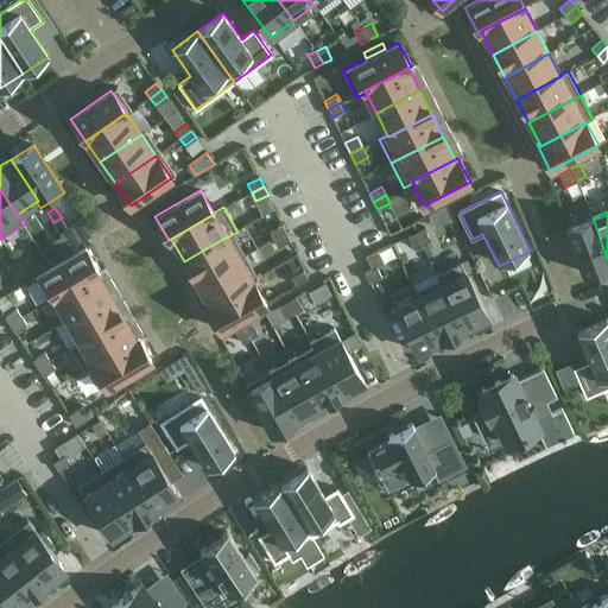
[(607,259),(593,217),(567,228),(584,273),(607,264),(607,259)]
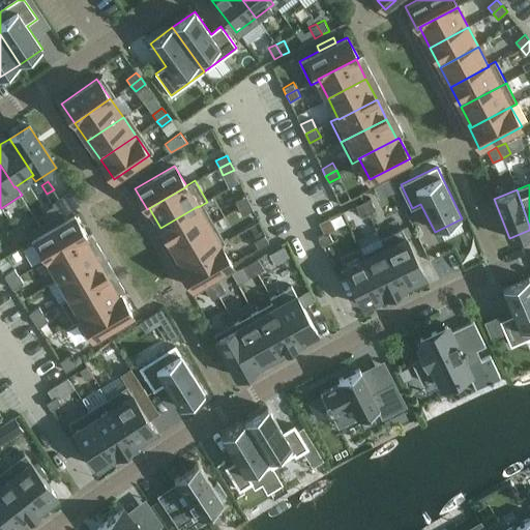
[(245,196),(235,201),(238,208),(249,203),(245,196)]
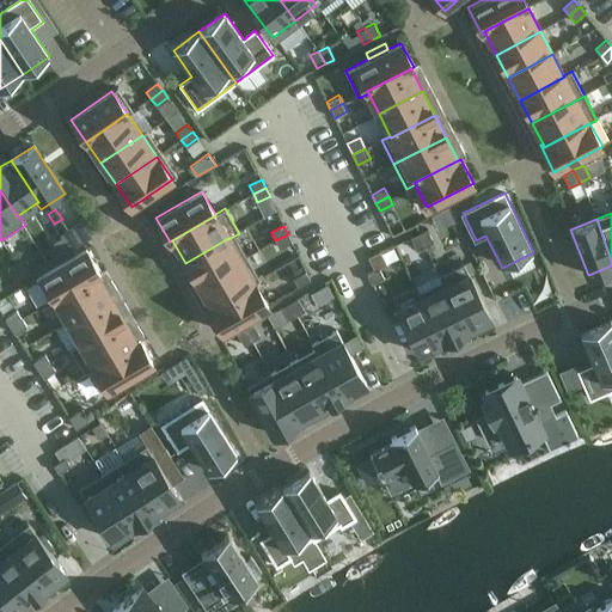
[(427,228),(418,233),(426,245),(434,242),(427,228)]
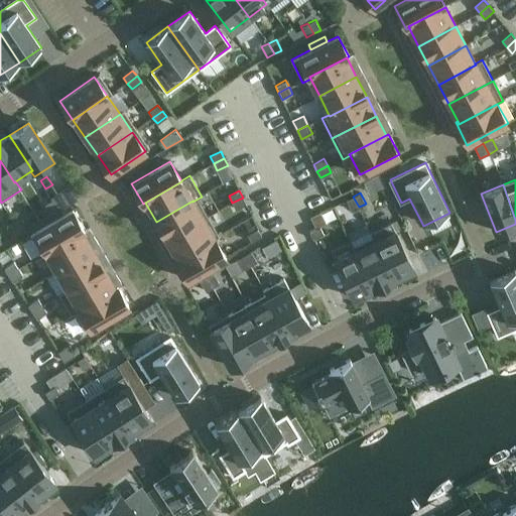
[(59,196),(52,200),(58,210),(66,206),(59,196)]
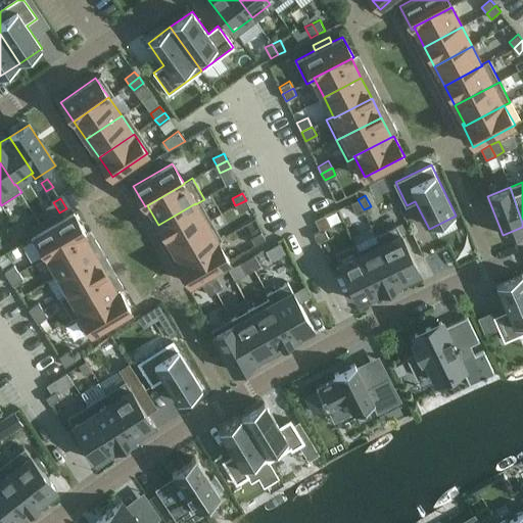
[(358,199),(350,202),(357,214),(364,209),(358,199)]
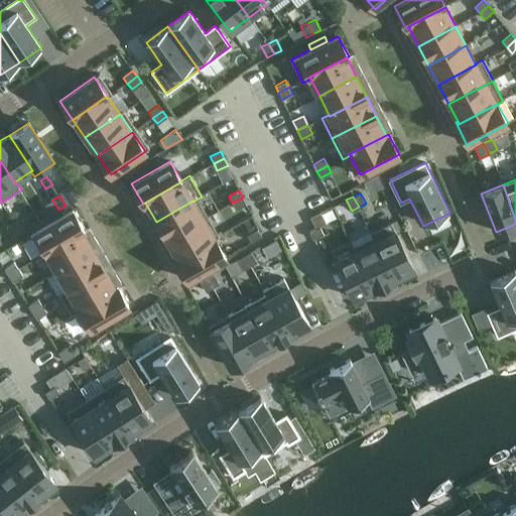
[(243,198),(232,203),(236,210),(246,205),(243,198)]
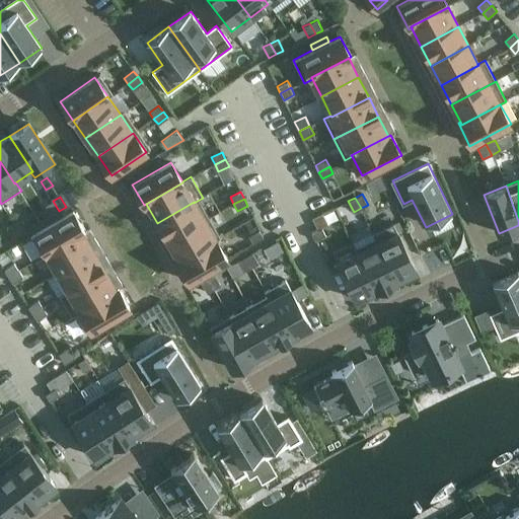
[(53,201),(46,205),(52,215),(59,211),(53,201)]
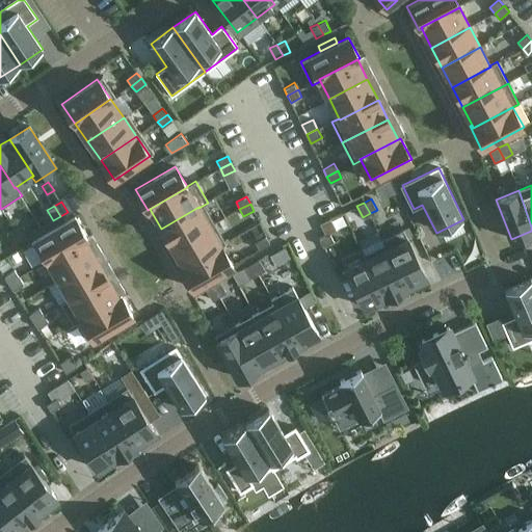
[(198,207),(161,229),(173,247),(210,225),(198,208),(198,207)]
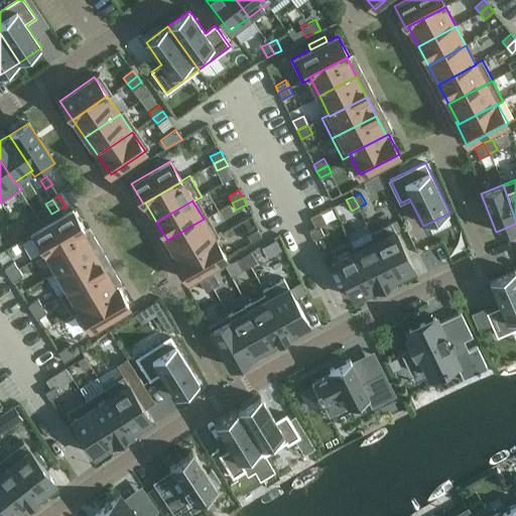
[(73,211),(31,235),(43,256),(47,254),(46,252),(84,230),(73,211)]
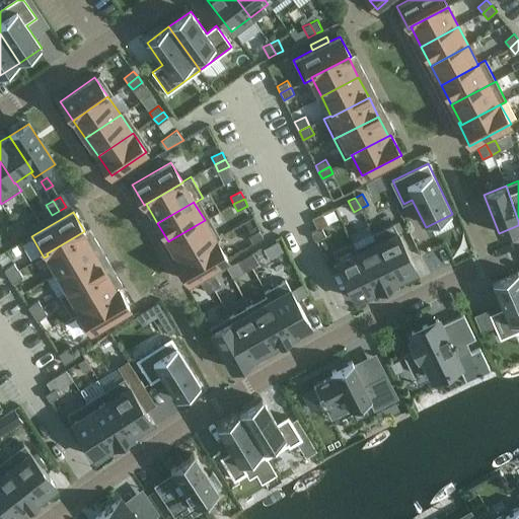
[(318,230),(322,228),(328,225),(322,214),(314,218),(312,219),(318,230)]
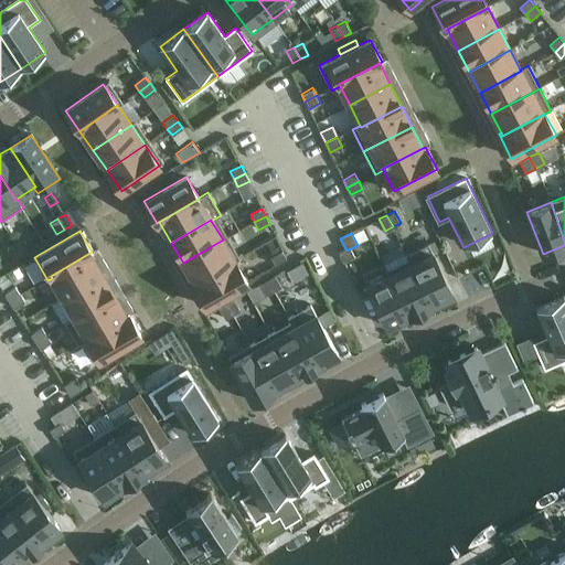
[(24,238),(17,243),(23,254),(31,249),(24,238)]
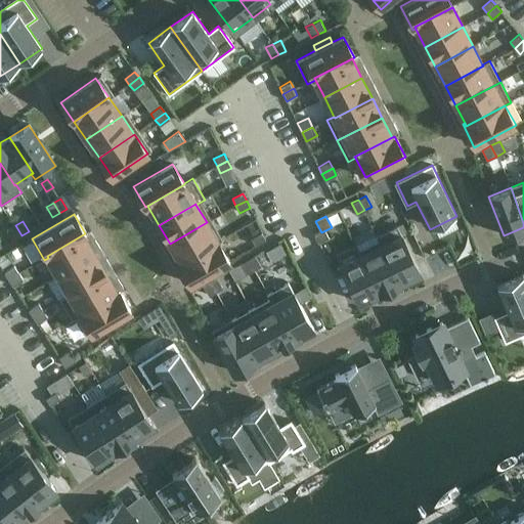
[(207,222),(170,244),(181,263),(217,242),(207,222)]
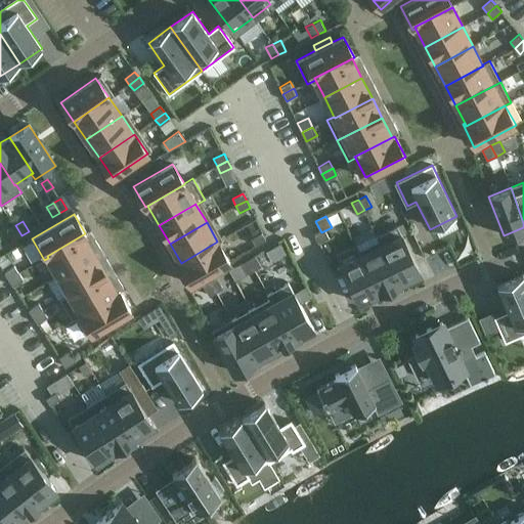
[(15,225),(8,229),(14,239),(22,235),(15,225)]
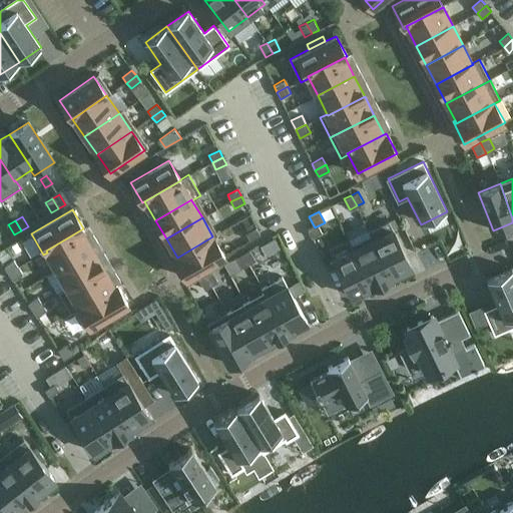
[(389,220),(368,231),(370,235),(371,235),(391,278),(412,268),(389,220)]
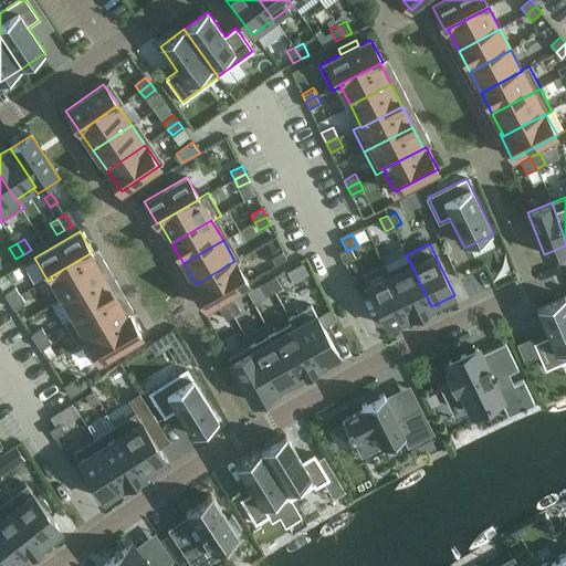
[(347,251),(339,254),(344,262),(355,257),(352,249),(347,251)]
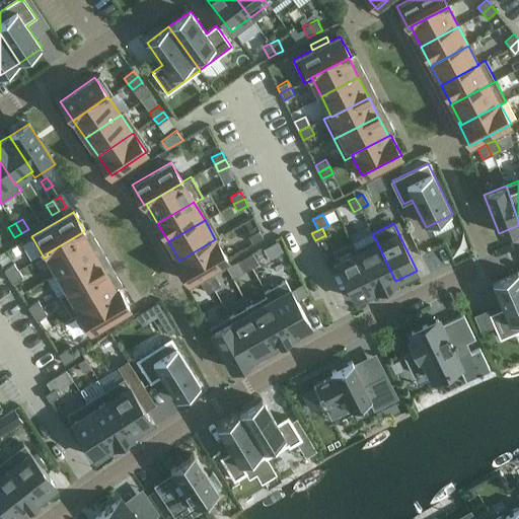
[(84,231),(47,253),(48,255),(58,273),(100,247),(89,229),(84,232),(84,231)]
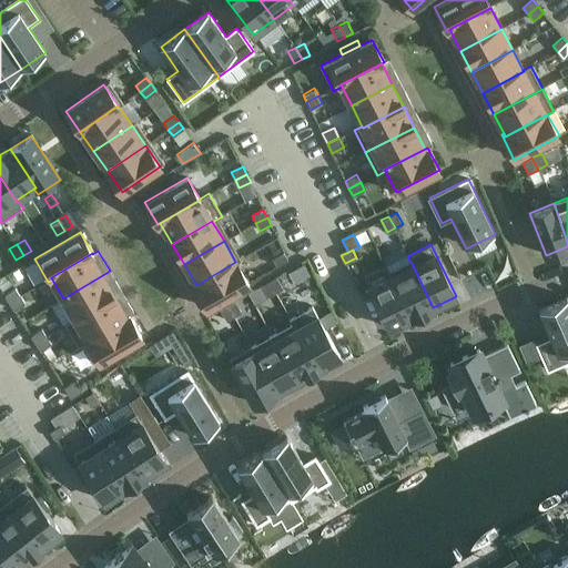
[(284,252),(272,259),(276,266),(288,260),(284,252)]
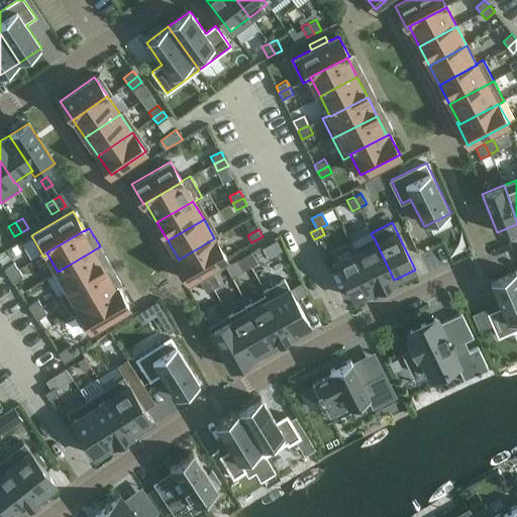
[(373,237),(352,247),(354,251),(355,250),(375,289),(394,280),(374,237),(373,237)]
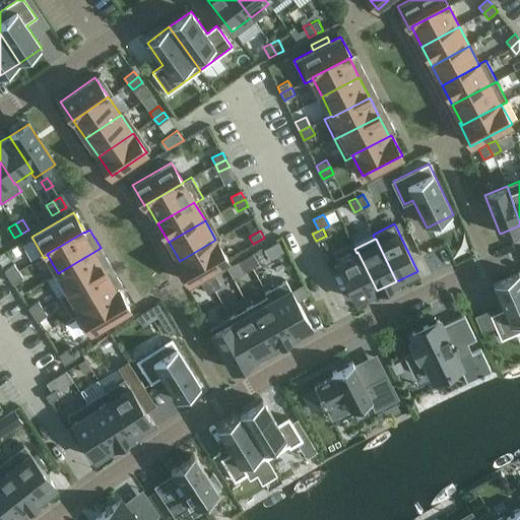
[(180,261),(178,262),(189,282),(228,260),(215,240),(180,261)]
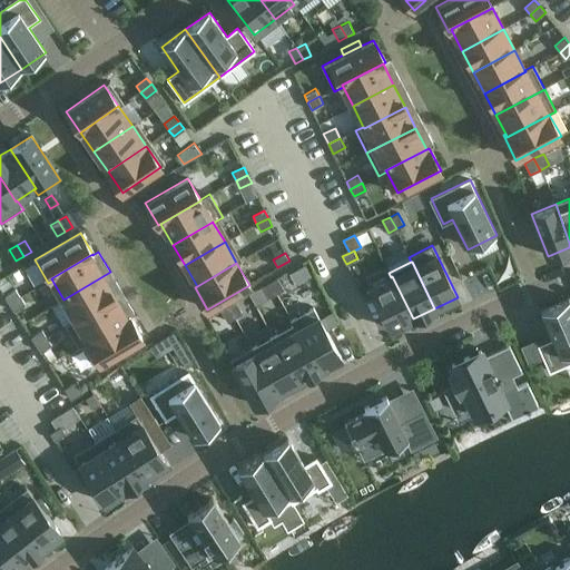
[(110,272),(64,300),(76,321),(123,293),(110,272)]
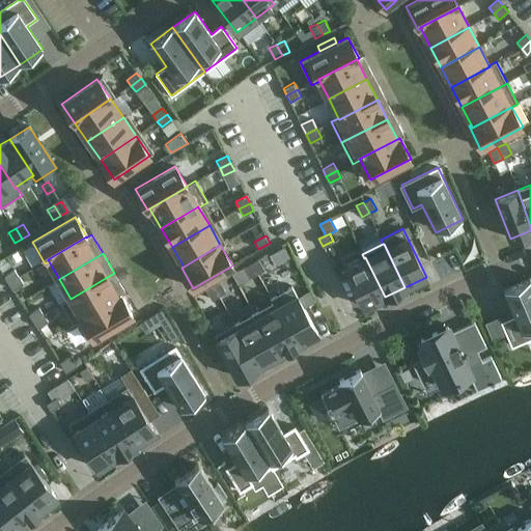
[(364,258),(344,268),(363,307),(385,297),(365,257),(364,258)]
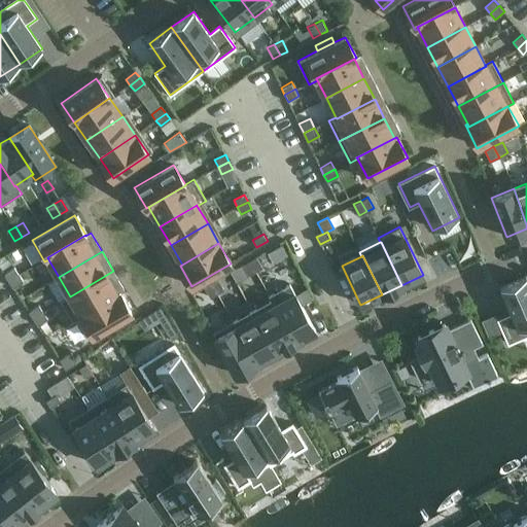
[(256,256),(249,260),(256,272),(262,268),(256,256)]
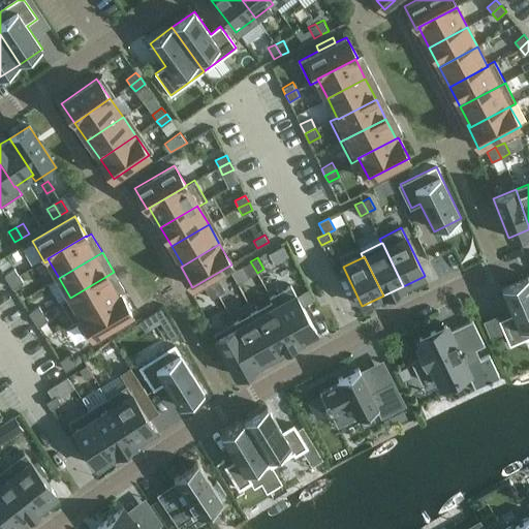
[(250,261),(244,266),(250,276),(257,273),(250,261)]
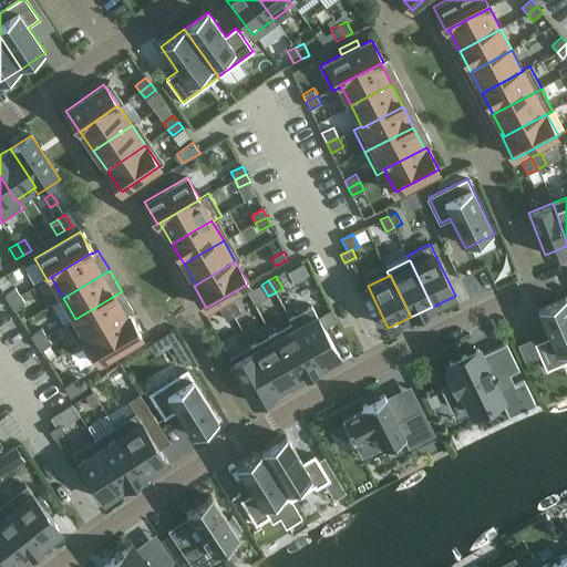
[(17,289),(4,297),(10,303),(21,297),(17,289)]
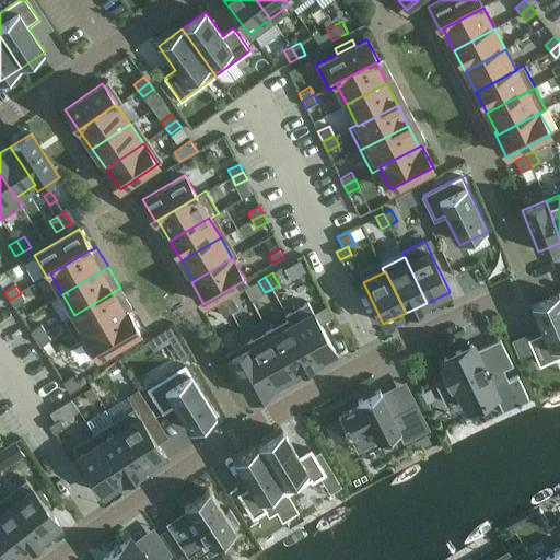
[(74,316),(67,321),(79,342),(82,340),(81,338),(127,311),(127,312),(132,308),(120,288),(74,315),(74,316)]
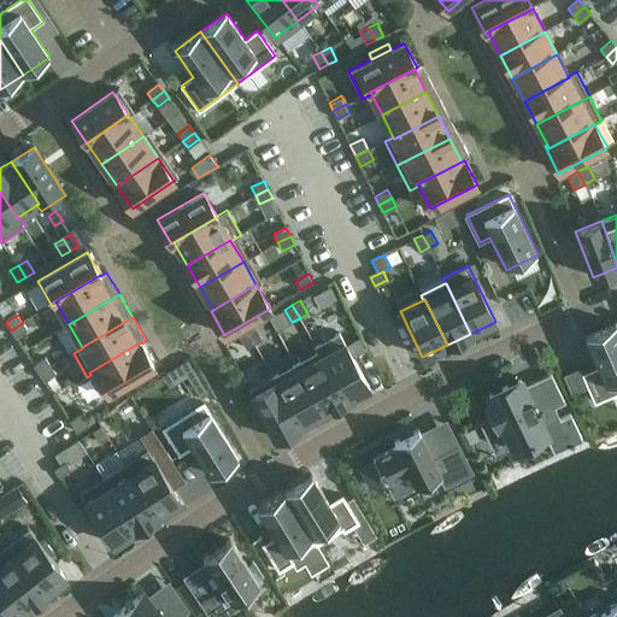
[(23,323),(11,330),(16,339),(28,330),(23,323)]
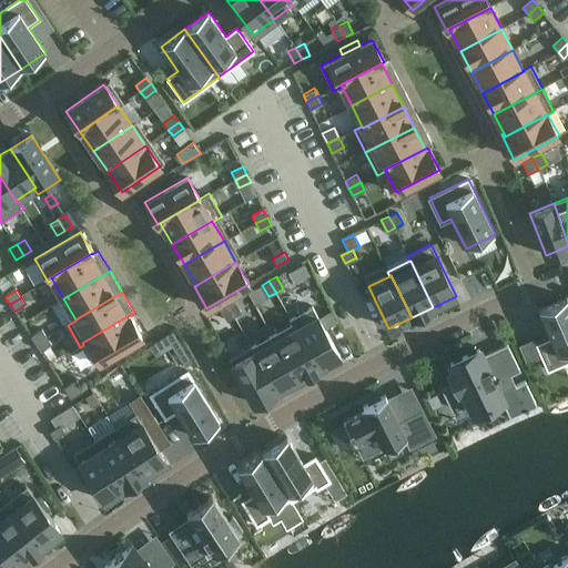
[(550,337),(535,344),(547,371),(567,362),(567,302),(566,297),(538,310),(550,337)]
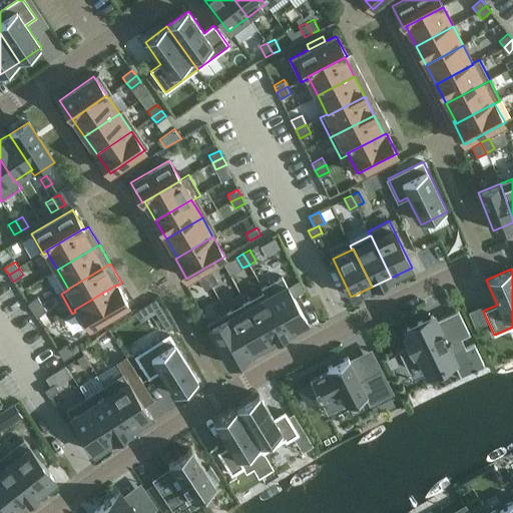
[(211,272),(205,276),(211,286),(217,283),(211,272)]
